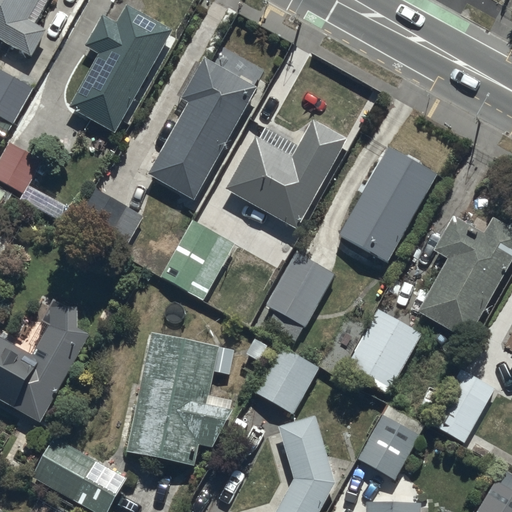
[(0,0),(0,40),(30,58),(47,31),(36,25),(49,0),(0,0)]
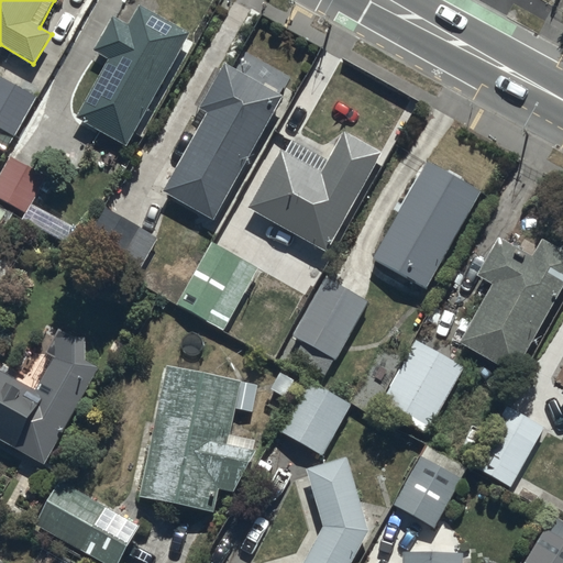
[(108,62),(75,120),(125,148),(189,35),(139,7),(128,26),(112,18),(92,53),(108,62)]
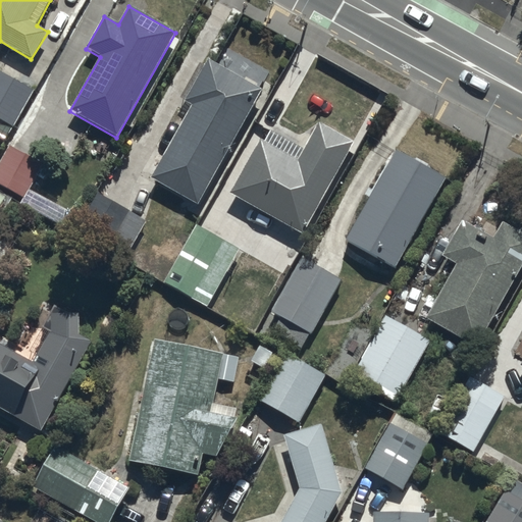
[(191,105),(151,179),(197,206),(262,91),(206,61),(185,102),(191,105)]
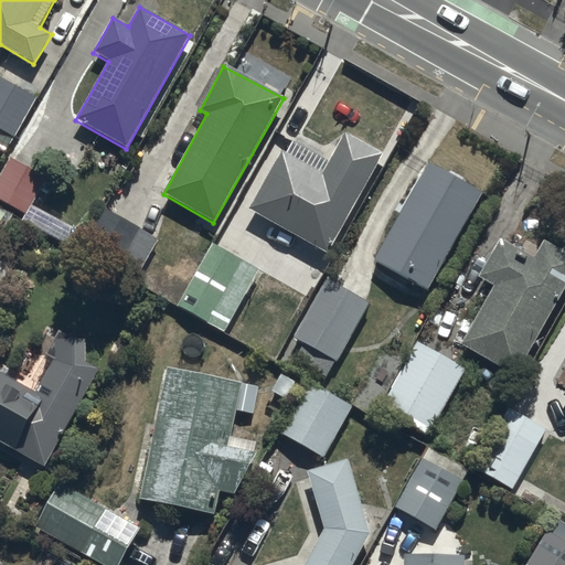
[(0,77),(0,131),(12,139),(36,99),(0,77)]
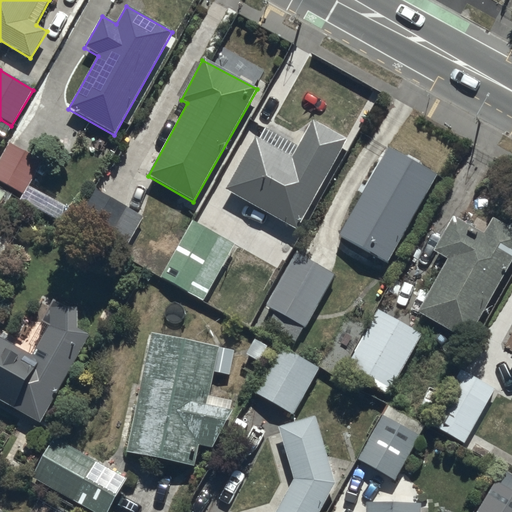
[(254,137),(225,190),(296,231),(347,141),(311,121),(297,147),(265,129),(259,140),(254,137)]
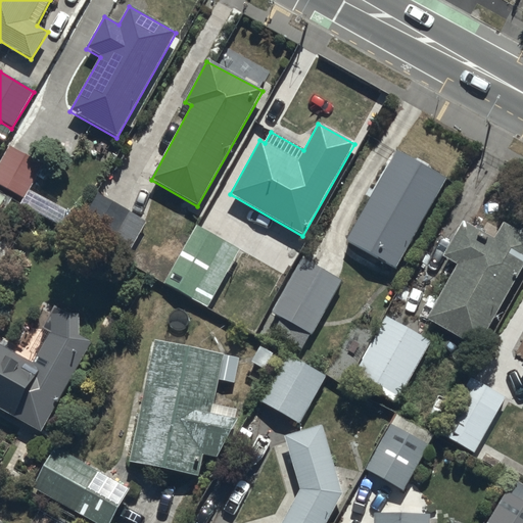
[(44,165),(7,144),(0,155),(0,186),(25,200),(44,165)]
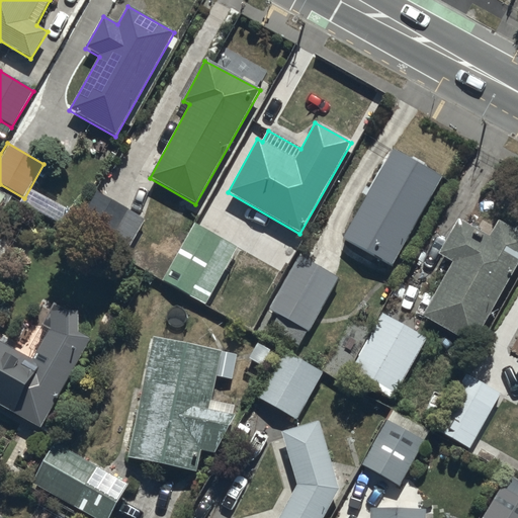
[(392,149),(342,239),(393,266),(442,177),(392,149)]
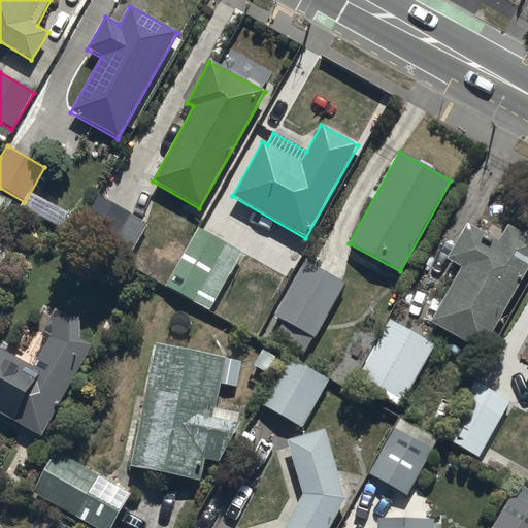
[(149,225),(97,195),(74,234),(126,264),(149,225)]
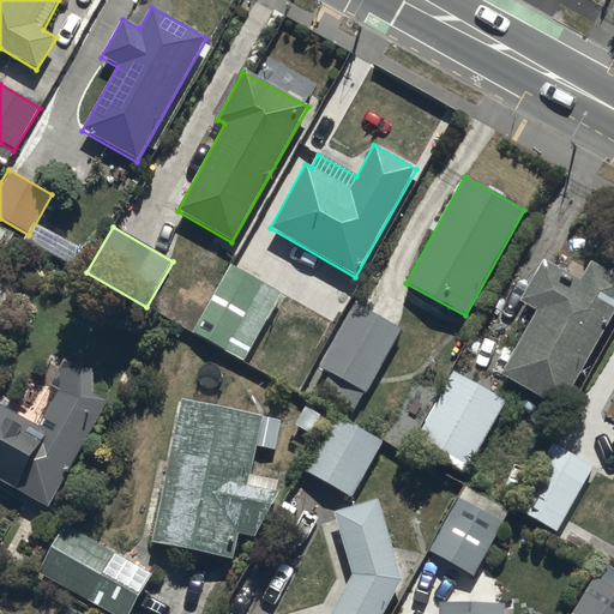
[(535,311),(500,374),(560,408),(613,308),(613,275),(591,263),(581,280),(545,259),(521,304),(535,311)]
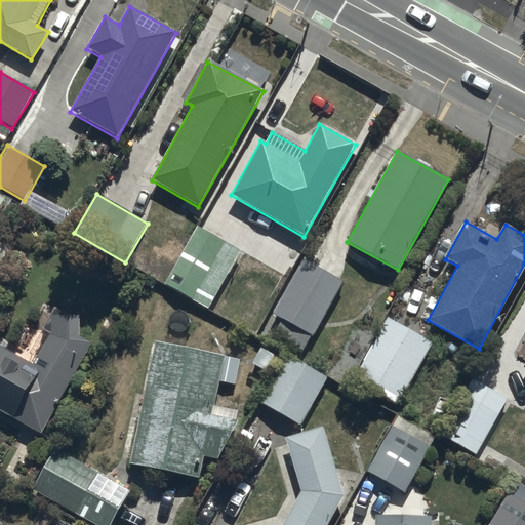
[(197,227),(163,284),(207,310),(241,252),(197,227)]
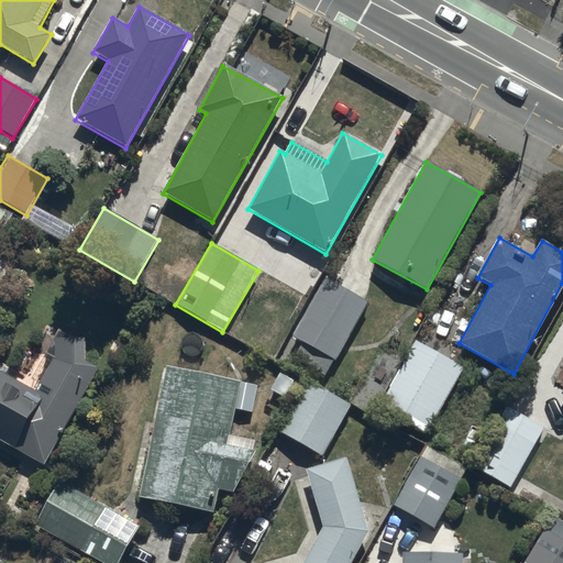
[(324,277),(291,337),(302,343),(291,363),(322,379),(332,361),(334,362),(368,301),(324,277)]
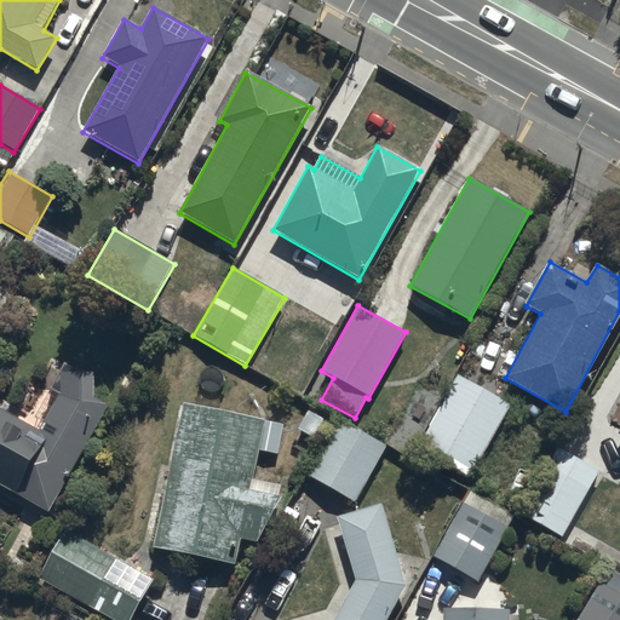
[(39,431),(0,409),(0,484),(49,514),(108,406),(93,399),(93,374),(59,374),(59,396),(39,431)]
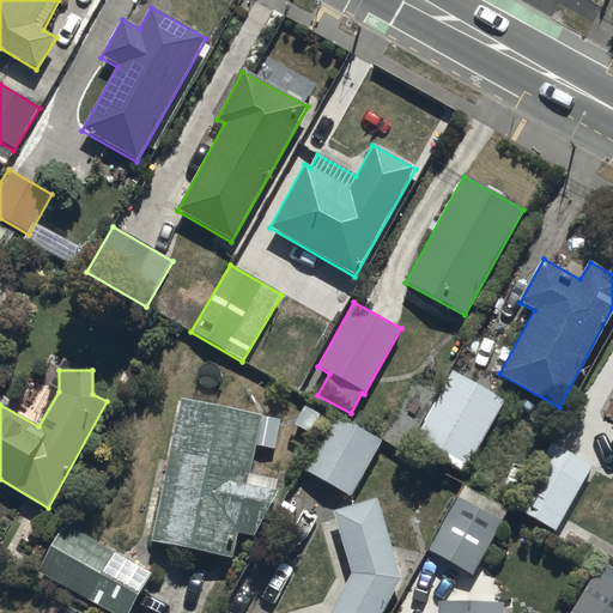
[(466,472),(504,401),(449,371),(412,443),(466,472)]
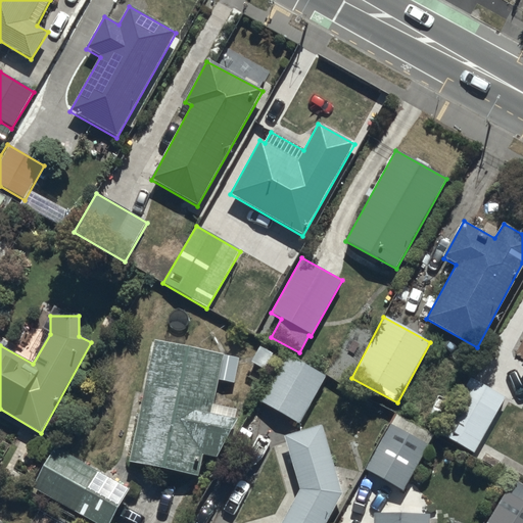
[(153,341),(129,463),(200,477),(202,456),(218,458),(237,420),(233,419),(235,410),(212,405),(223,355),(153,341)]
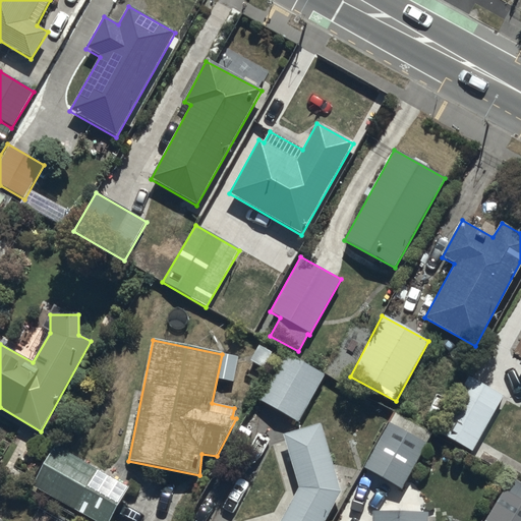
[(256,400),(297,422),(324,374),(283,352),(256,400)]
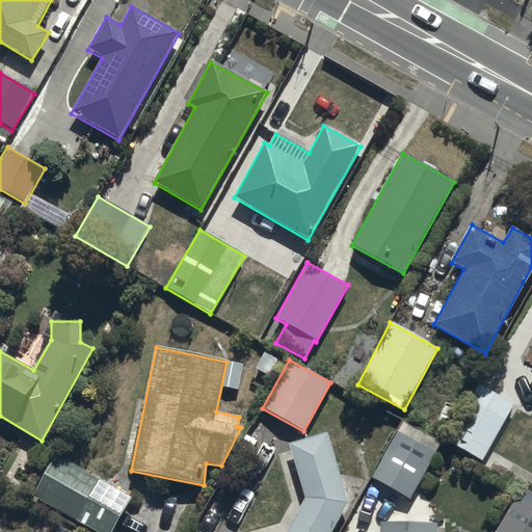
[(446,441),(481,461),(513,406),(478,386),(446,441)]
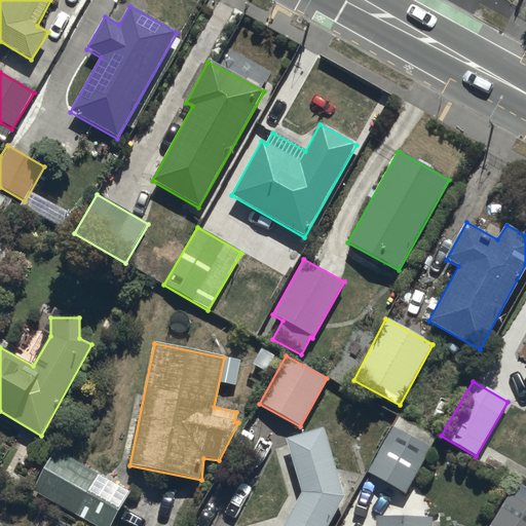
[(393,427),(367,473),(405,494),(431,449),(393,427)]
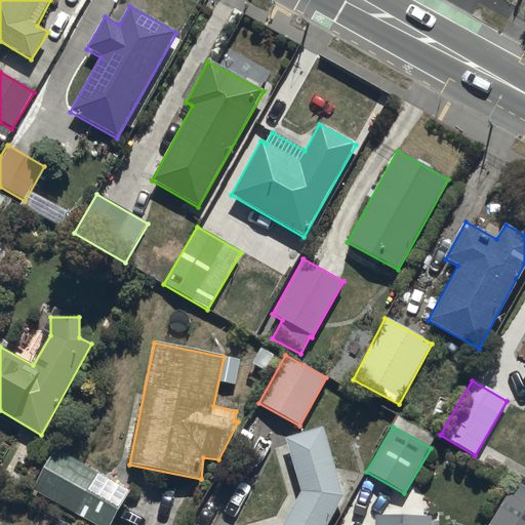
[(281,524),(327,524),(342,496),(323,429),(286,438),(301,492),(281,524)]
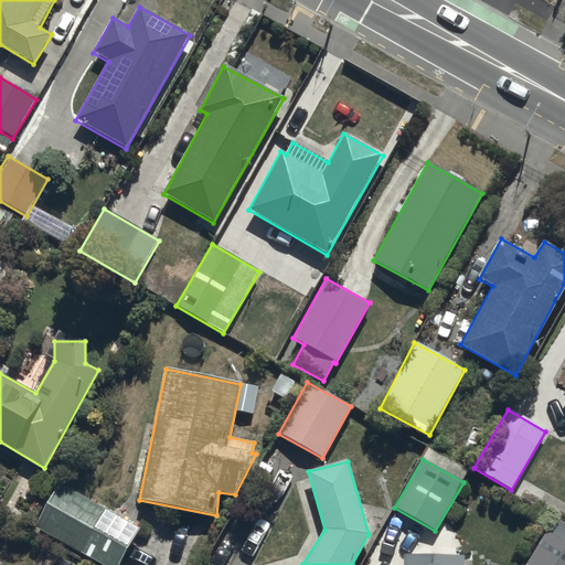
[(59,482),(33,525),(100,564),(119,564),(140,530),(59,482)]
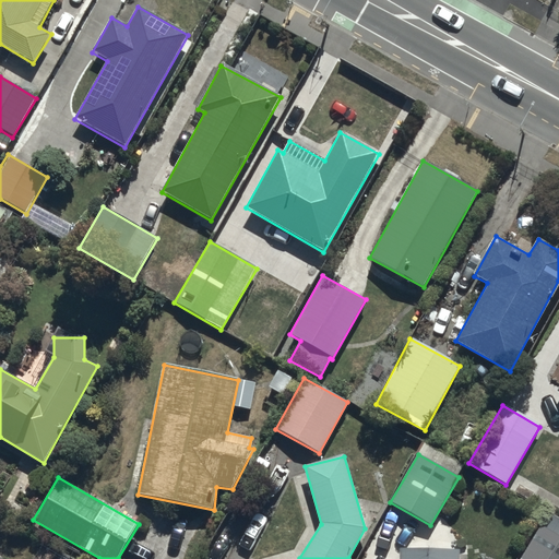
[(540,525),(519,558),(558,558),(558,528),(556,534),(540,525)]
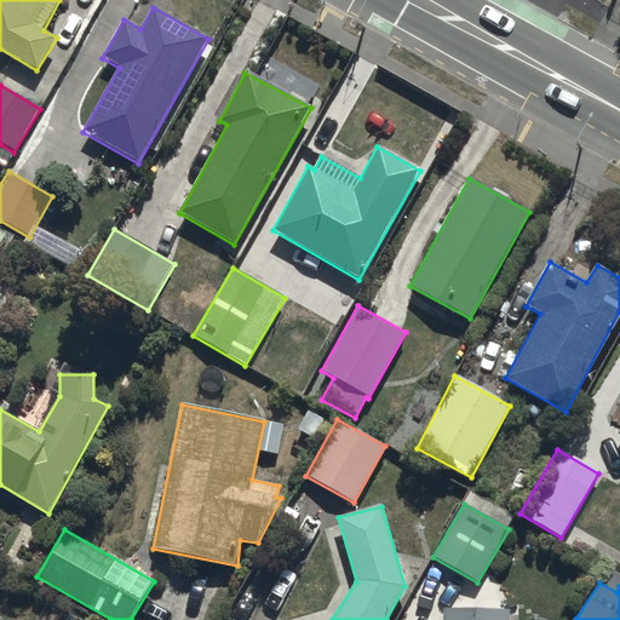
[(507,619),(507,610),(442,609),(442,619),(507,619)]
